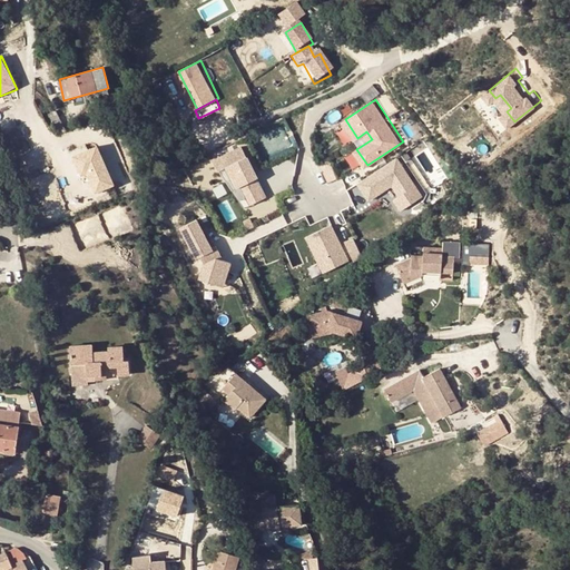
[(56,111),(48,116),(52,126),(60,123),(56,111)]
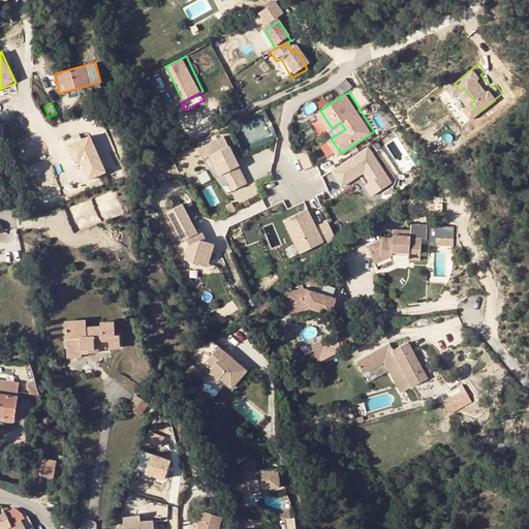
[(66,144),(75,164),(81,163),(88,180),(106,172),(91,133),(66,144)]
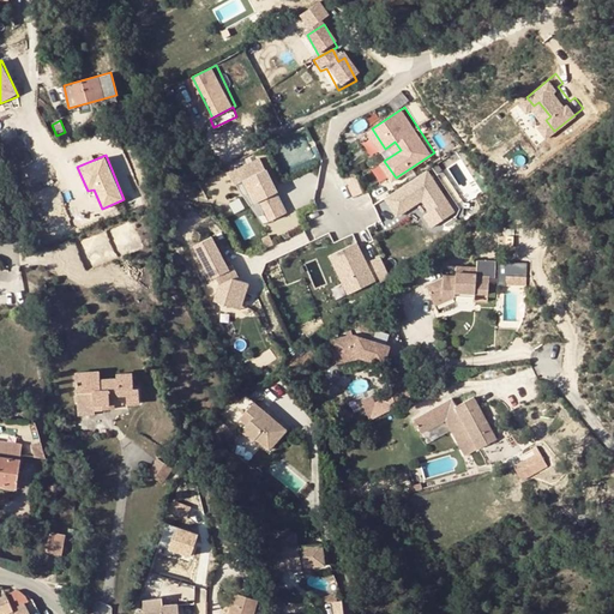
[(264,155),(233,170),(240,182),(247,178),(258,200),(263,198),(274,218),(290,211),(281,191),(281,190),(275,176),(272,176),(268,168),(270,167),(264,155)]
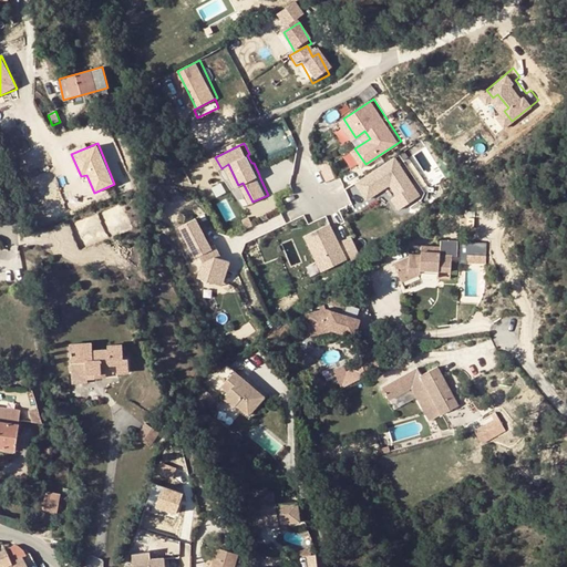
[(398,154),(359,179),(370,196),(393,182),(400,193),(395,196),(402,207),(423,193),(398,154)]
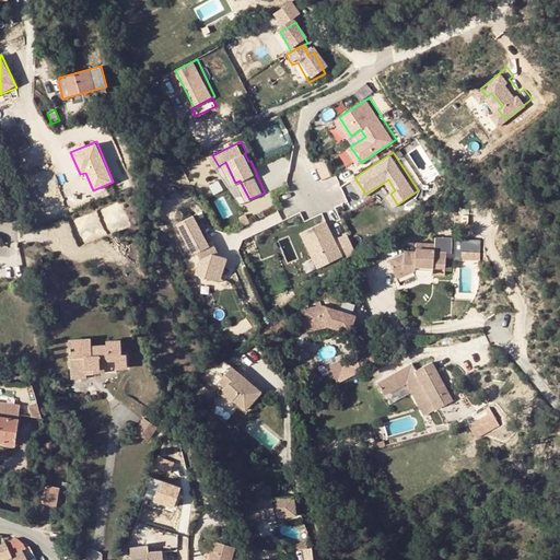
[(322,178),(330,175),(325,158),(316,160),(322,178)]
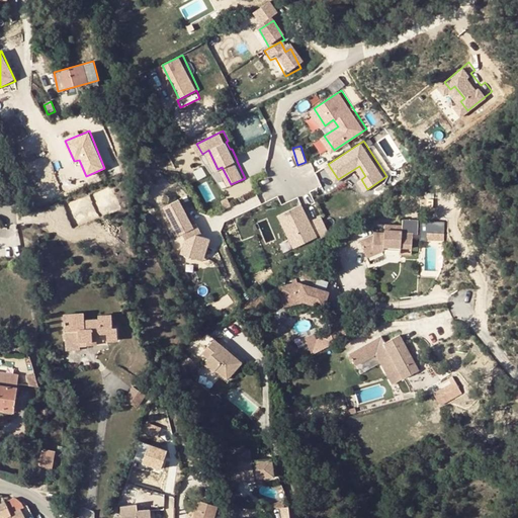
[(218,169),(213,171),(225,187),(231,184),(222,167),(218,169)]
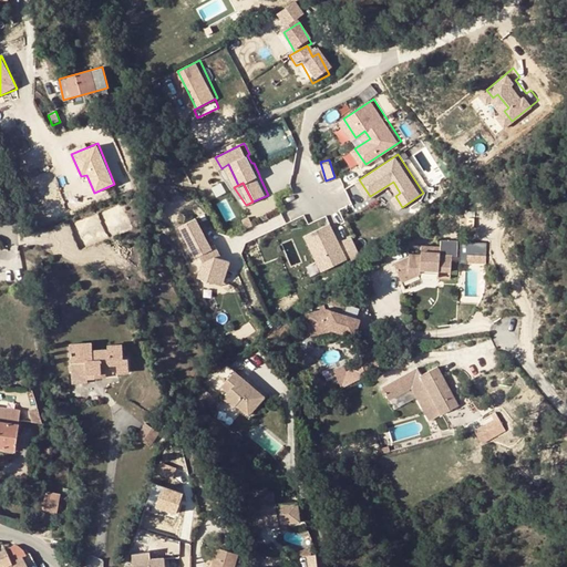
[(224,256),(218,243),(214,245),(200,216),(183,224),(198,256),(203,254),(206,260),(204,279),(214,281),(216,271),(230,274),(234,258),(224,257),(224,256)]
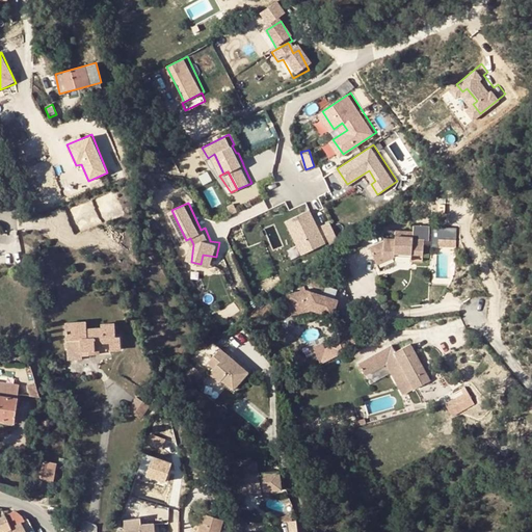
[(328,241),(312,207),(289,218),(300,242),(310,238),(314,247),(328,241)]
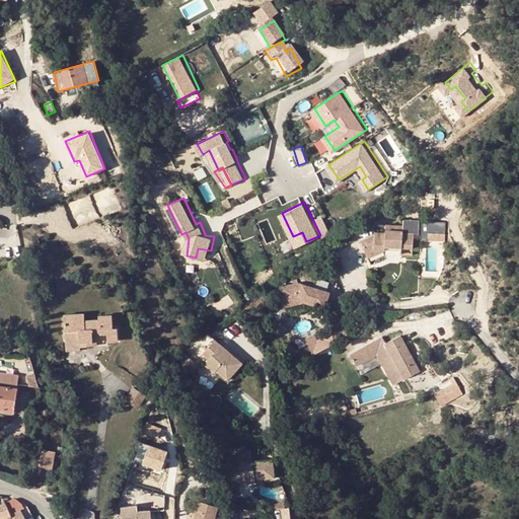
[(316,218),(326,239),(334,233),(324,214),(316,218)]
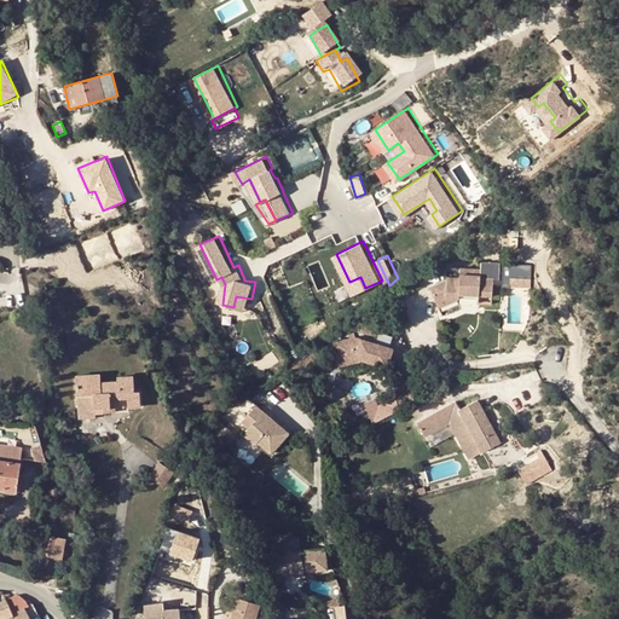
[(472,267),(461,266),(461,272),(450,271),(437,270),(437,275),(418,282),(422,295),(444,285),(482,289),(484,271),(470,271),(472,267)]
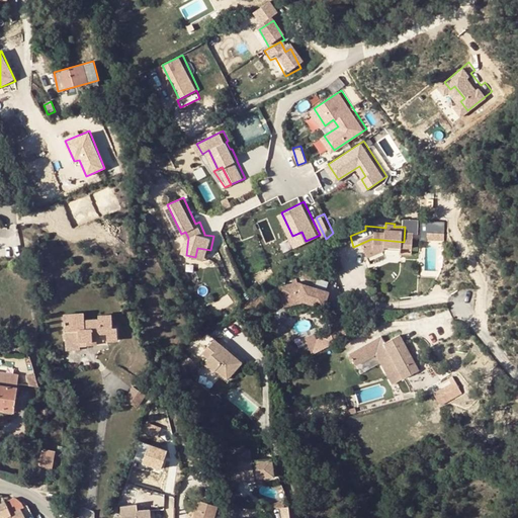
[(434,227),(418,226),(418,234),(435,235),(434,227)]
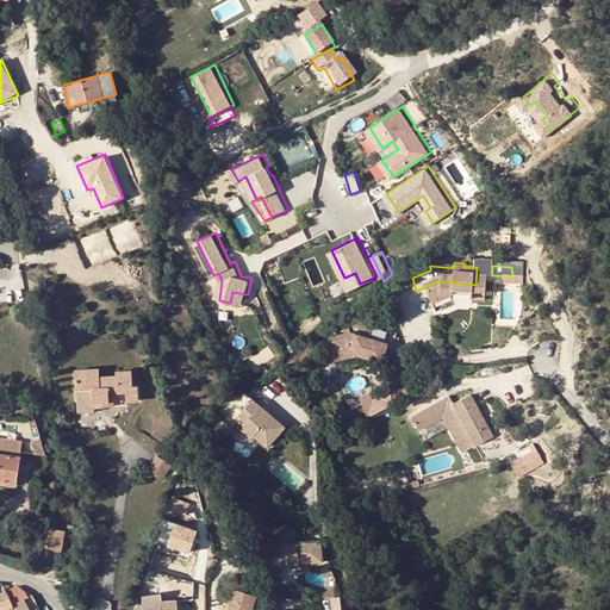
[(360,284),(355,273),(344,278),(349,288),(360,284)]
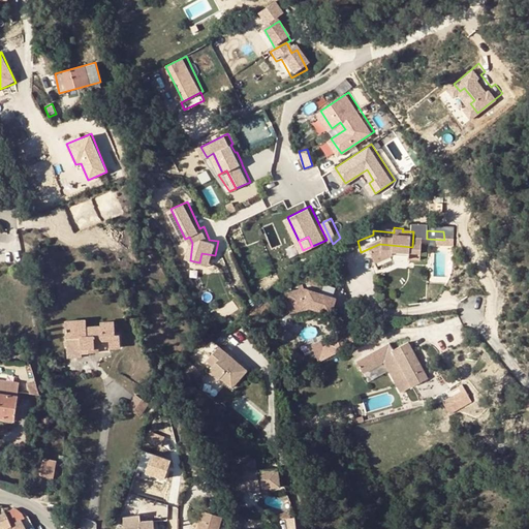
[(214,265),(215,255),(201,253),(199,262),(214,265)]
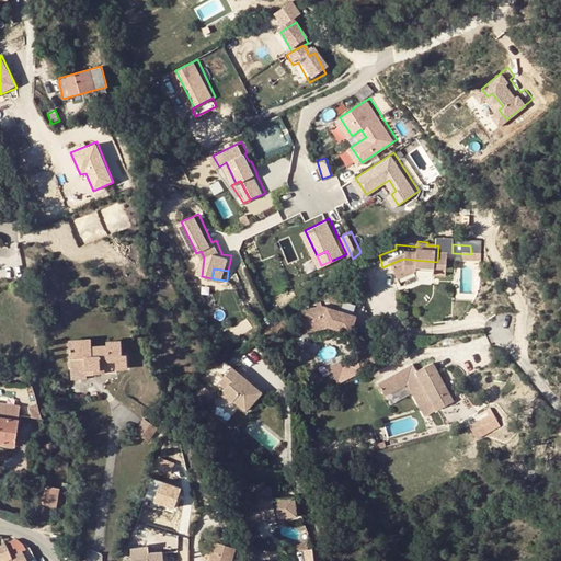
[(318,306),(296,313),(300,331),(322,324),(344,330),(347,313),(318,306)]
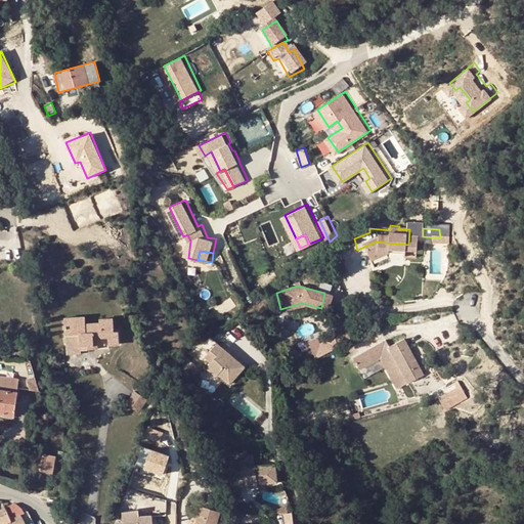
[(361,301),(346,293),(342,300),(357,308),(361,301)]
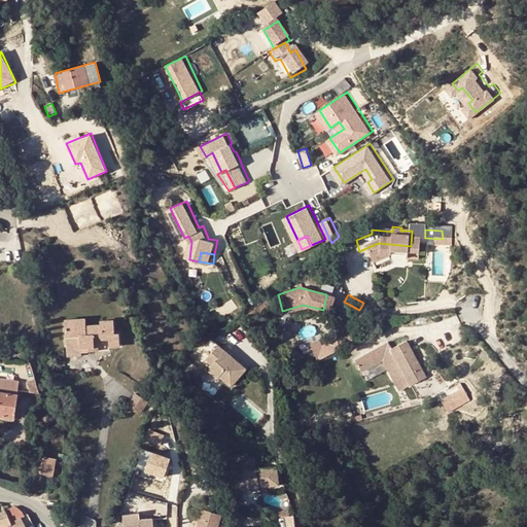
[(85,319),(64,320),(66,338),(79,337),(79,348),(89,347),(89,351),(98,351),(97,340),(109,339),(109,347),(119,346),(118,334),(114,334),(113,320),(100,321),(100,325),(85,326),(85,319)]
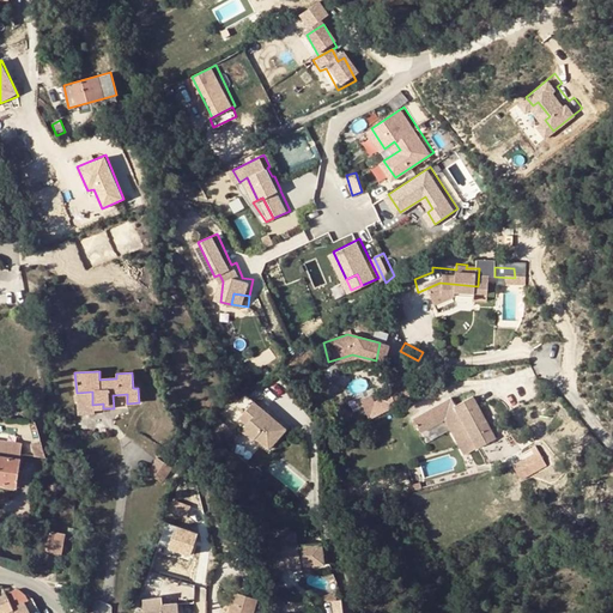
[(481,424),(456,381),(442,389),(436,380),(395,401),(406,418),(429,406),(449,441),(481,424)]
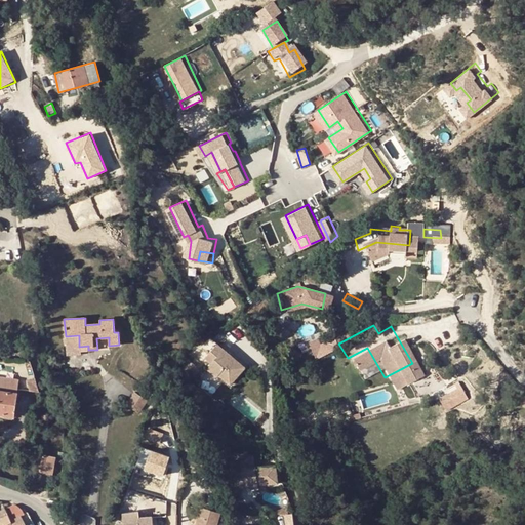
[(197,360),(202,363),(201,365),(212,373),(211,375),(225,386),(239,365),(209,342),(197,360)]
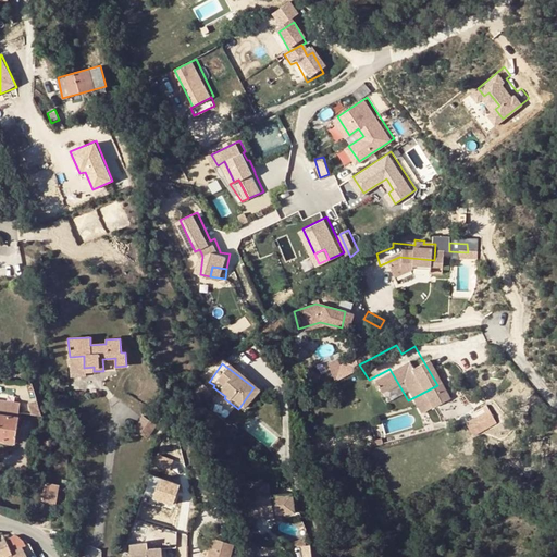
[(472,374),(461,381),(470,394),(480,386),(472,374)]
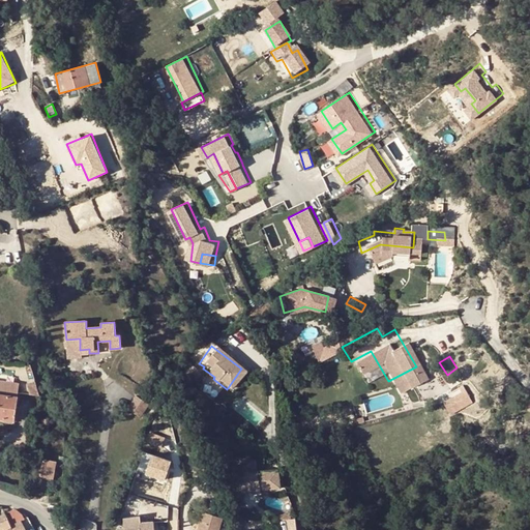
[(187,365),(178,374),(187,385),(197,376),(187,365)]
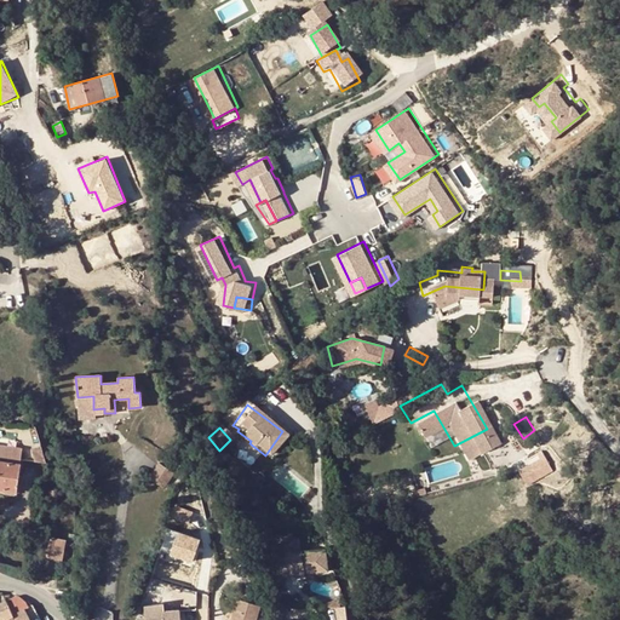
[(22,449),(0,446),(0,489),(17,492),(22,449)]
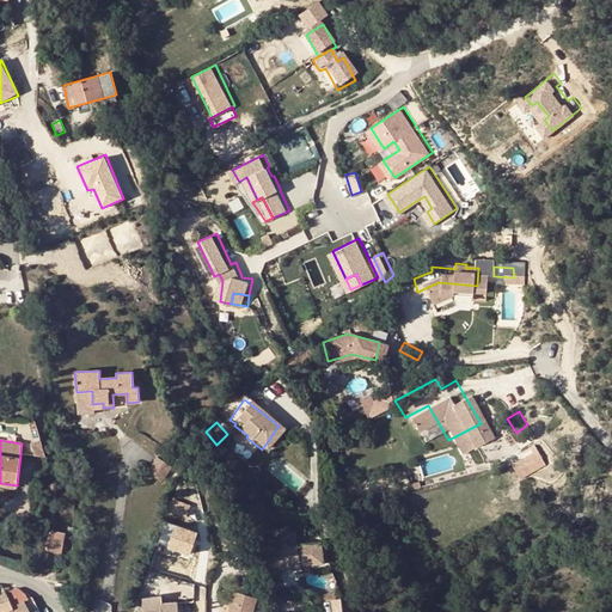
[(538,447),(510,461),(520,479),(548,465),(538,447)]
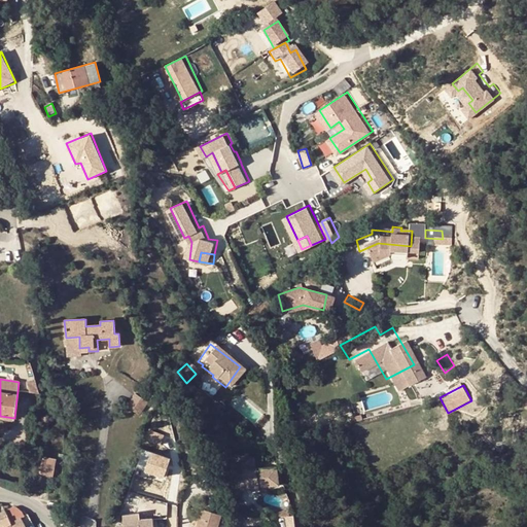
[(149,401),(137,393),(128,406),(141,414),(149,401)]
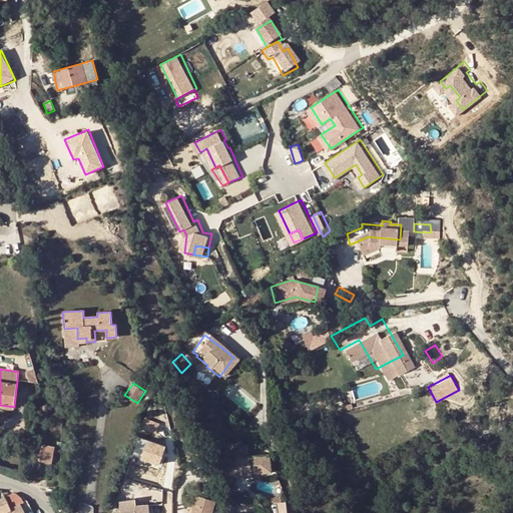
[(156,434),(160,422),(146,418),(142,429),(156,434)]
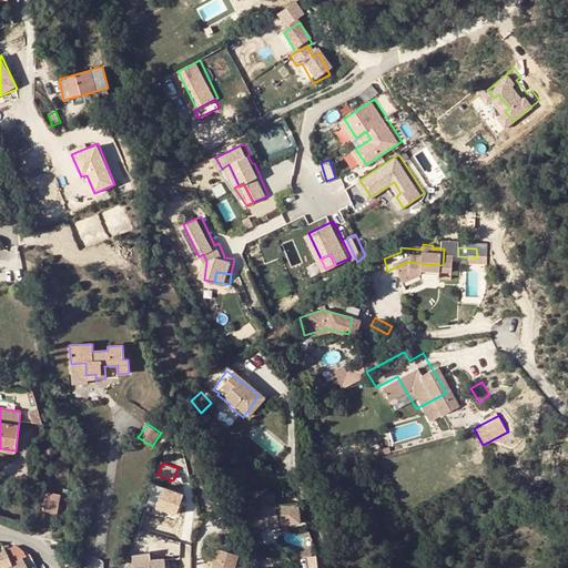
[(148,504),(176,514),(184,493),(155,482),(148,504)]
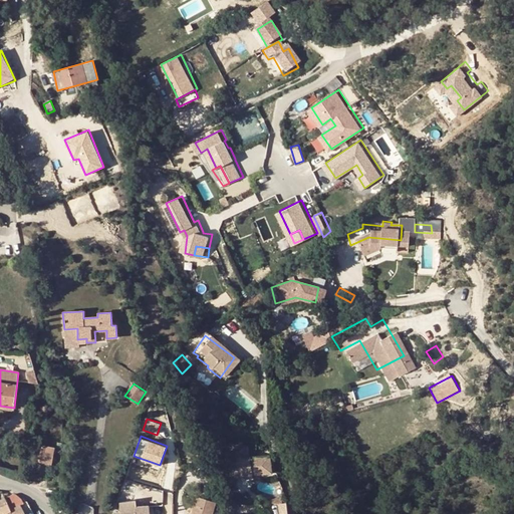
[(55,449),(41,446),(38,461),(51,464),(55,449)]
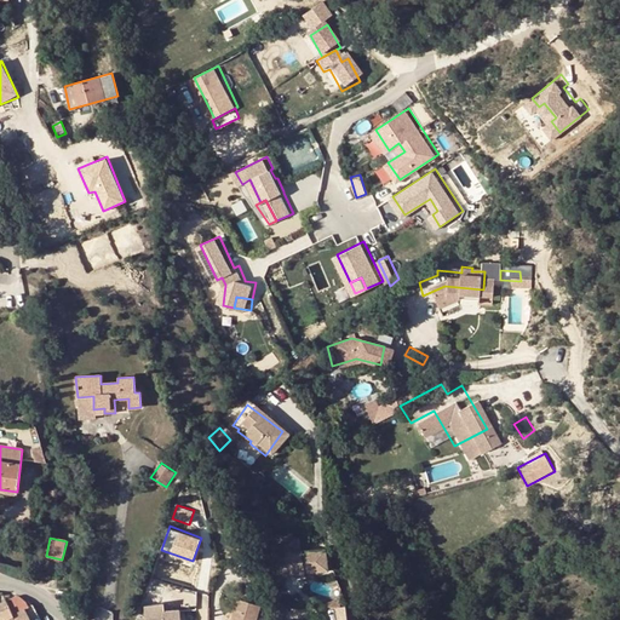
[(346,549),(302,551),(303,573),(322,572),(348,569),(346,549)]
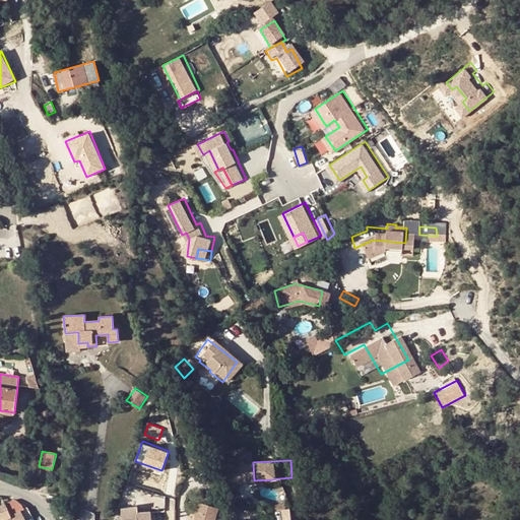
[(10,512),(11,517),(12,519),(25,519),(21,511),(28,508),(14,500),(6,504),(7,505),(10,512)]
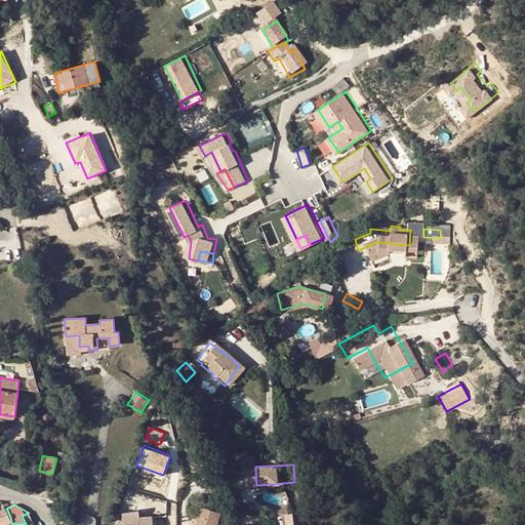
[(216,524),(220,512),(201,507),(195,524),(216,524)]
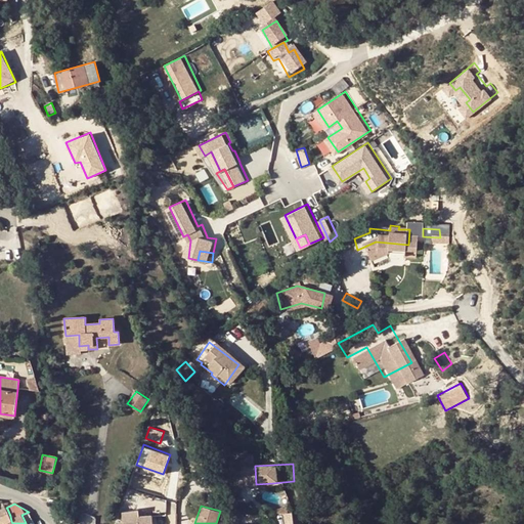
[(6,508),(0,510),(0,521),(1,523),(4,523),(11,521),(10,516),(7,509),(6,508)]
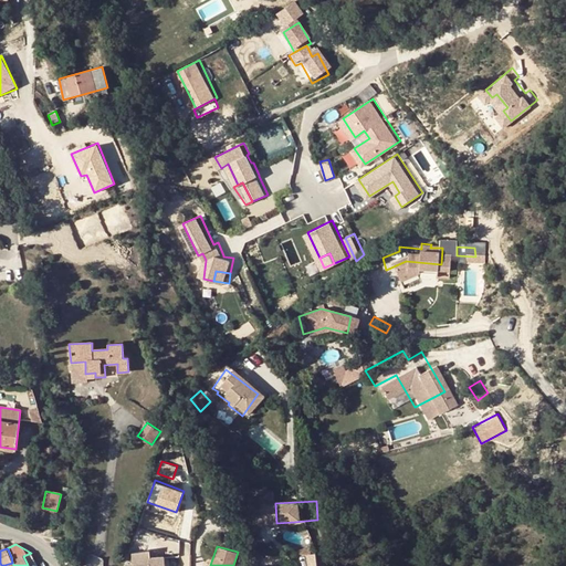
[(149,565),(150,558),(149,551),(132,553),(132,559),(137,559),(137,565),(149,565)]
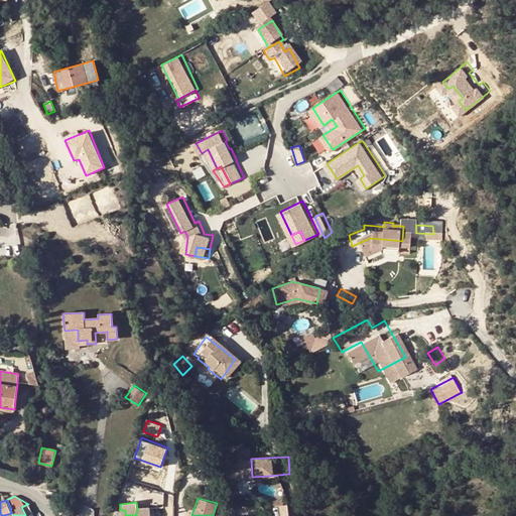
[(33,515),(28,504),(21,507),(25,515),(33,515)]
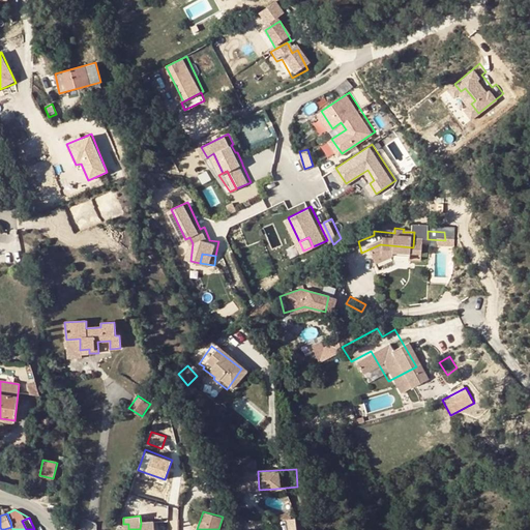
[(287,529),(297,529),(295,518),(285,520),(287,529)]
